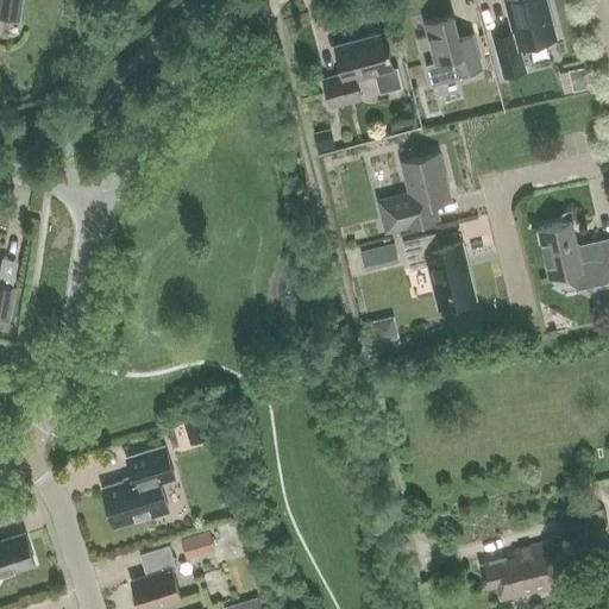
[(0,0),(0,18),(19,22),(22,0),(0,0)]
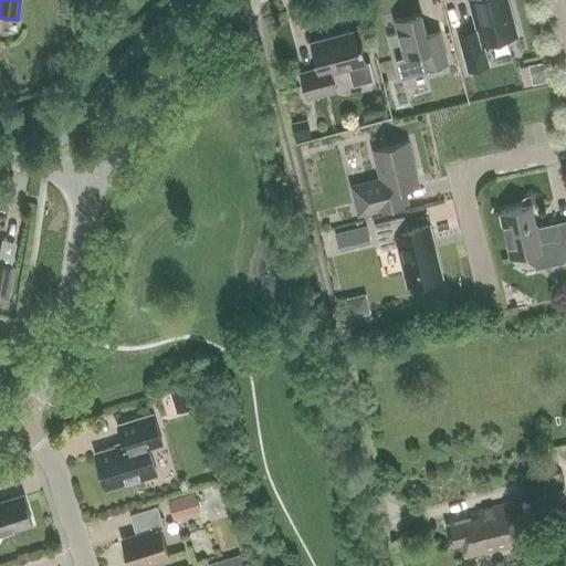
[(482,44),(516,35),(506,0),(469,0),(478,32),(459,38),(468,71),(488,66),(482,44)]
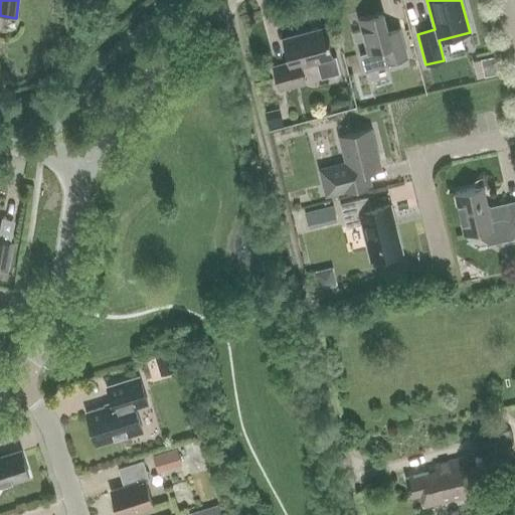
[(407,58),(400,35),(398,25),(386,28),(382,12),(358,19),(367,52),(359,54),(364,72),(387,66),(386,63),(407,58)]
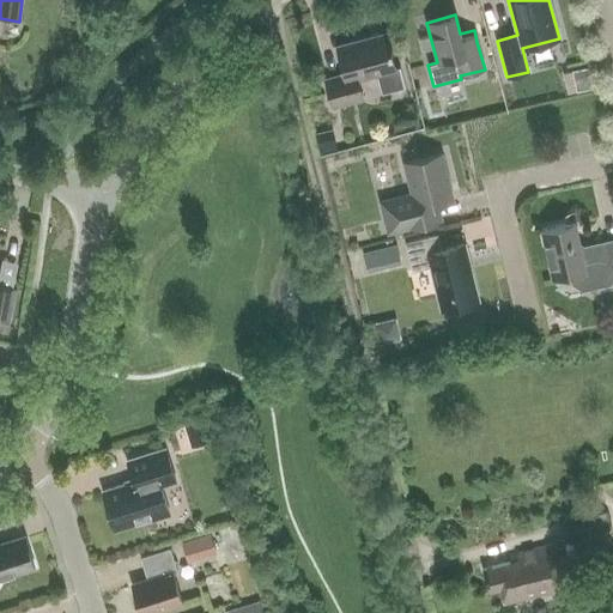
[(357,80),(377,76),(382,92),(404,86),(399,70),(395,71),(386,34),(337,47),(344,74),(326,79),(333,107),(362,99),(357,80)]
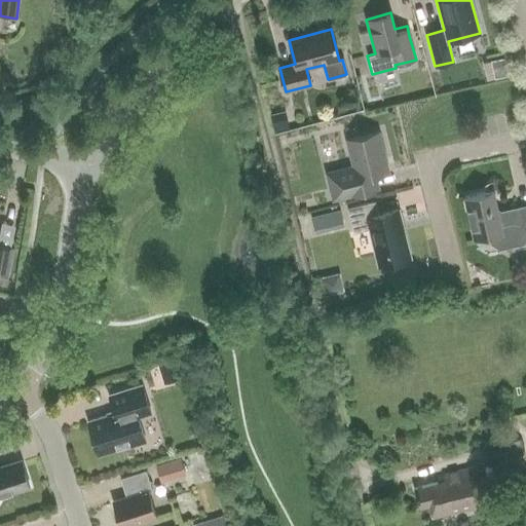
[(271,114),(275,133),(290,129),(285,111),(271,114)]
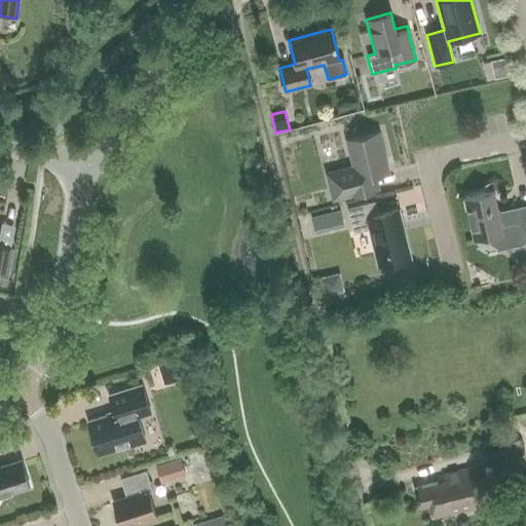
[(347,140),(353,166),(327,173),(333,198),(373,189),(370,177),(388,173),(378,133),(347,140)]
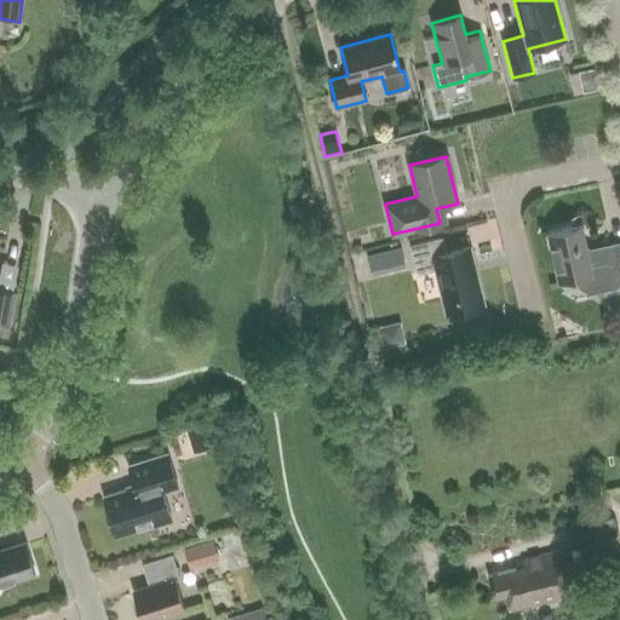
[(589,294),(619,287),(619,247),(587,254),(581,224),(547,231),(558,283),(568,281),(589,294)]
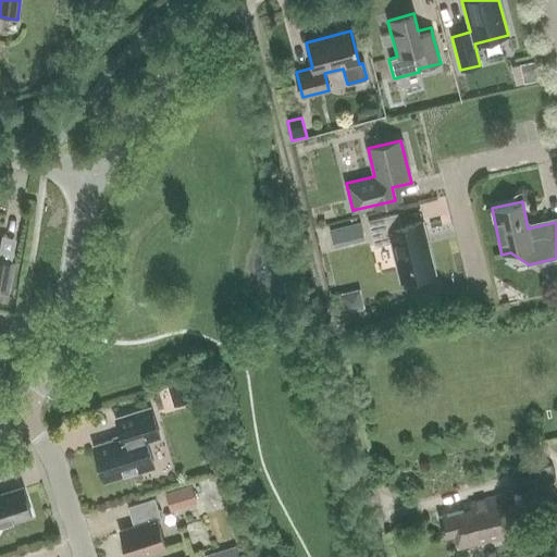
[(385,246),(392,243),(403,281),(433,273),(420,222),(400,227),(396,213),(368,221),(374,245),(385,246)]
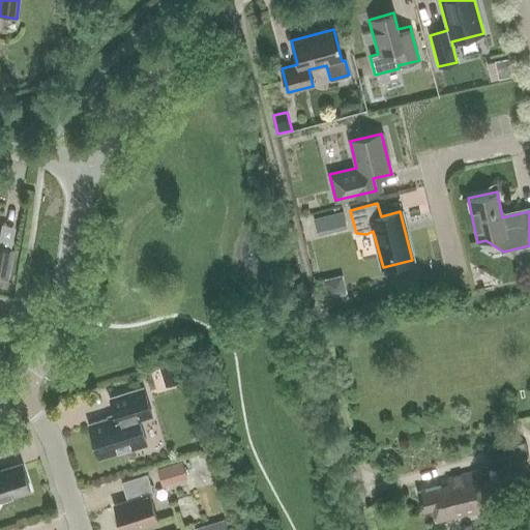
[(345,209),(314,214),(316,230),(347,226),(345,209)]
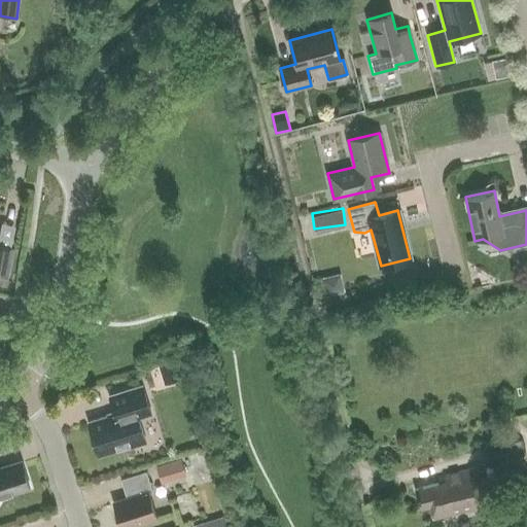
[(13,247),(0,244),(0,277),(8,279),(13,247)]
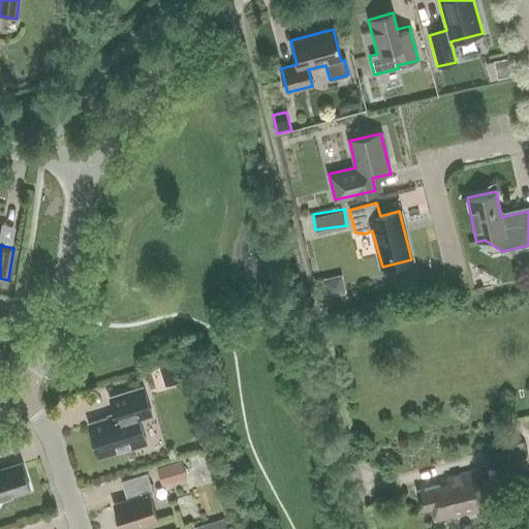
[(158,366),(164,386),(180,381),(174,362),(158,366)]
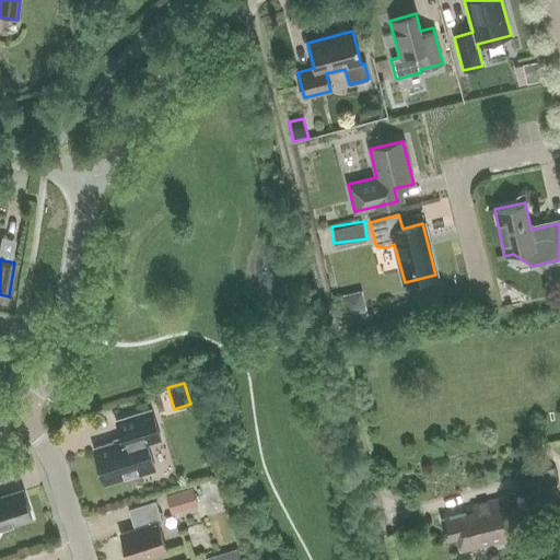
[(147,444),(161,440),(151,410),(116,421),(121,440),(93,448),(98,466),(102,466),(107,483),(136,475),(138,476),(154,470),(147,444)]
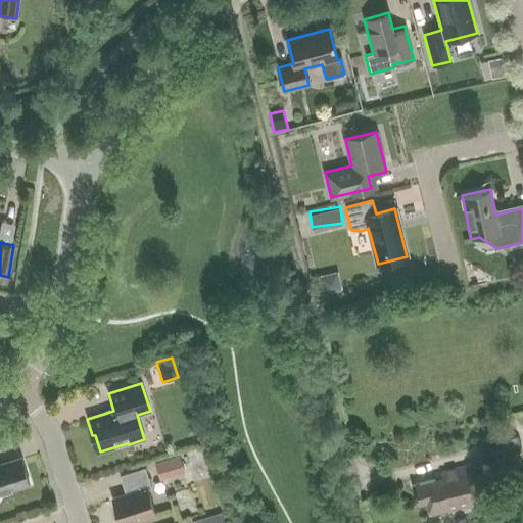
[(505,439),(480,445),(485,463),(492,461),(496,478),(514,473),(505,439)]
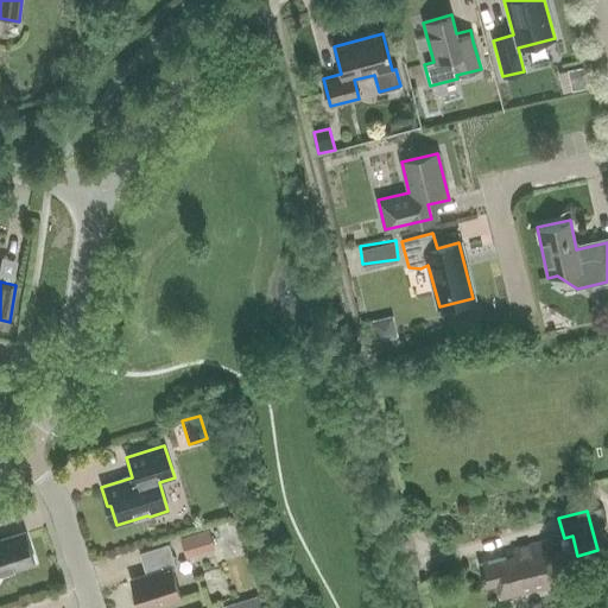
[(181,538),(187,558),(215,550),(209,530),(181,538)]
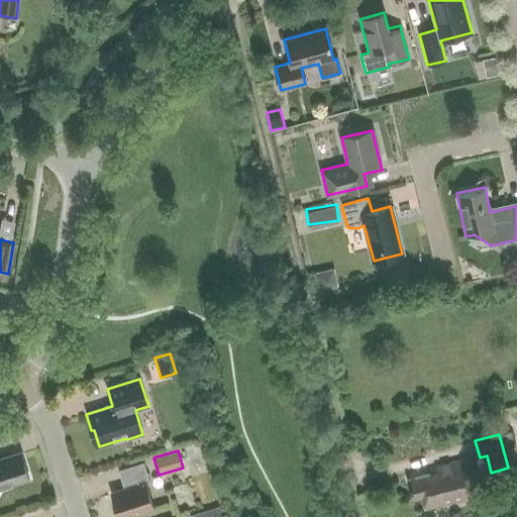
[(0,489),(1,487),(25,480),(18,453),(0,458),(0,489)]
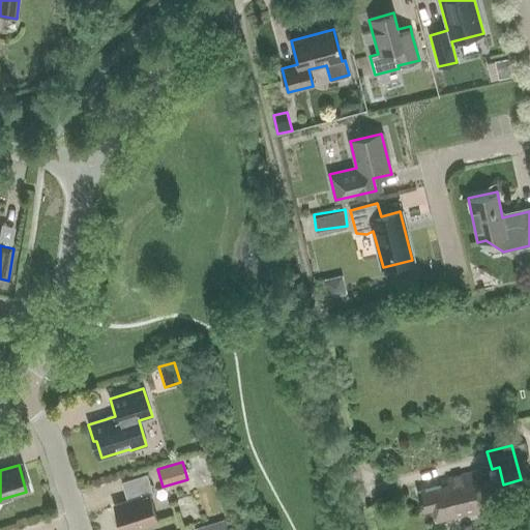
[(435,523),(490,509),(479,470),(445,479),(447,484),(417,493),(422,512),(432,510),(435,523)]
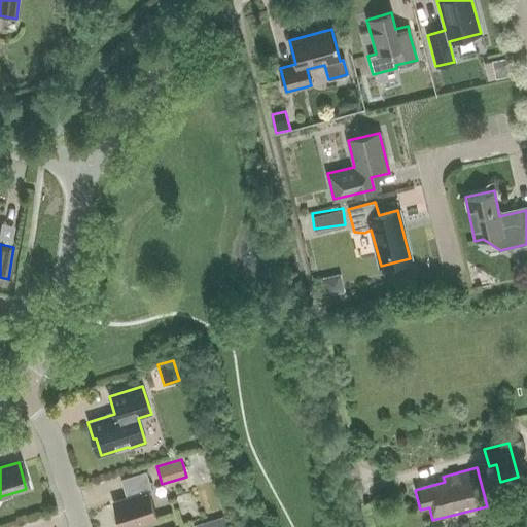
[(113,503),(120,526),(126,526),(156,518),(148,494),(152,492),(146,471),(120,480),(127,499),(113,503)]
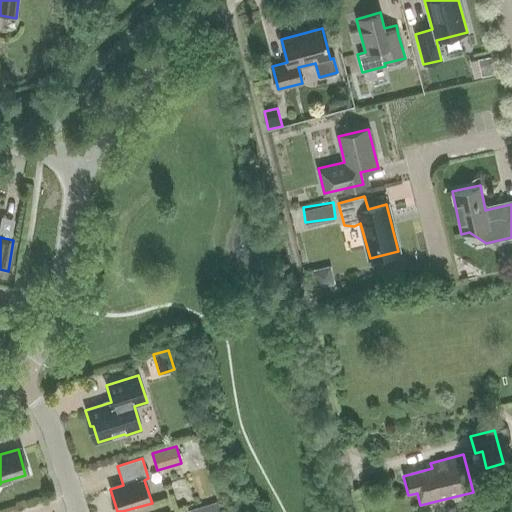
[(197,472),(201,486),(210,483),(206,470),(197,472)]
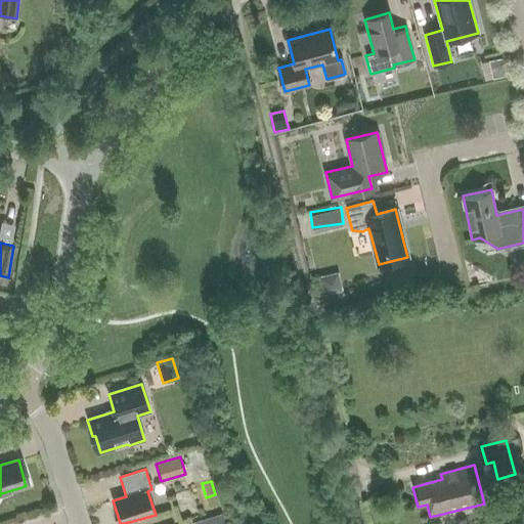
[(224,523),(221,514),(190,523),(224,523)]
